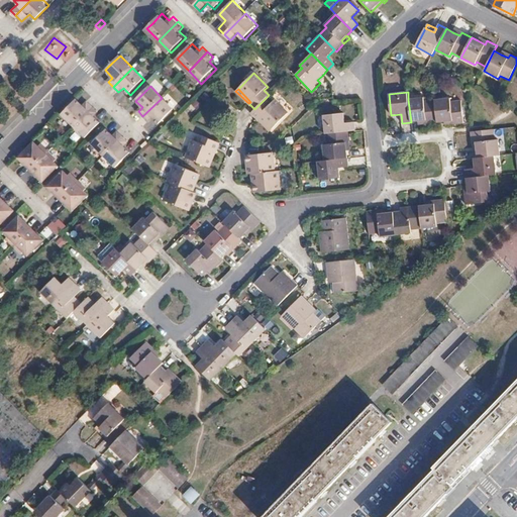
[(162,98),(142,116),(148,122),(152,118),(160,125),(175,110),(162,98)]
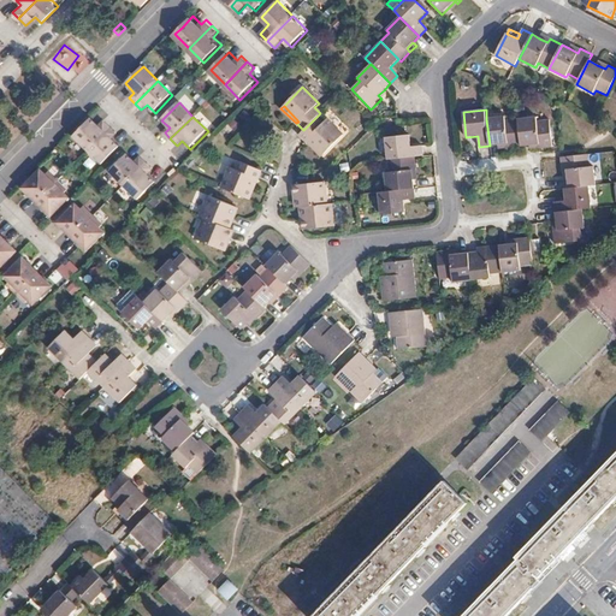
[(324,123),(317,117),(303,130),(300,135),(307,142),(309,140),(325,154),(343,135),(327,119),(324,123)]
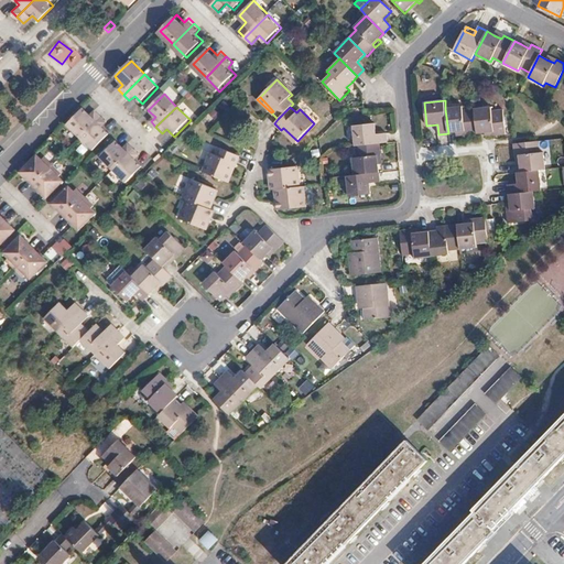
[(448,133),(456,132),(465,131),(465,136),(477,134),(474,109),(463,110),(463,107),(445,109),(448,133)]
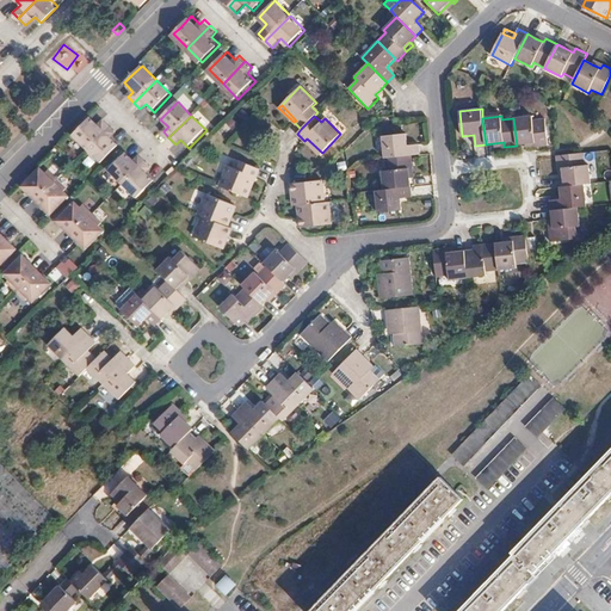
[(517,146),(525,144),(535,143),(536,148),(549,146),(545,119),(534,121),(532,116),(513,118),(517,146)]
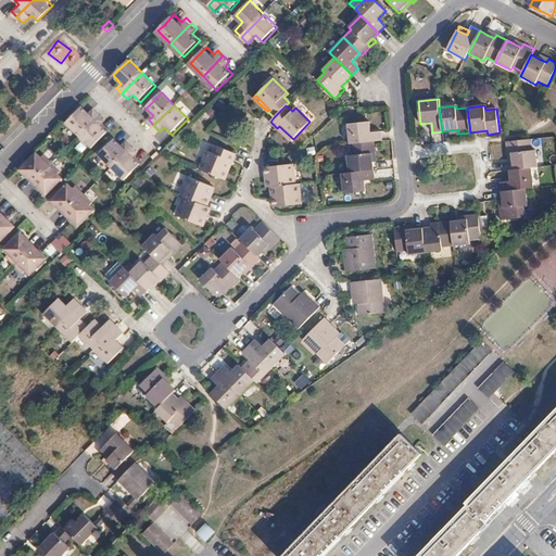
[(67,123),(80,136),(101,114),(96,109),(90,114),(83,106),(75,114),(67,123)]
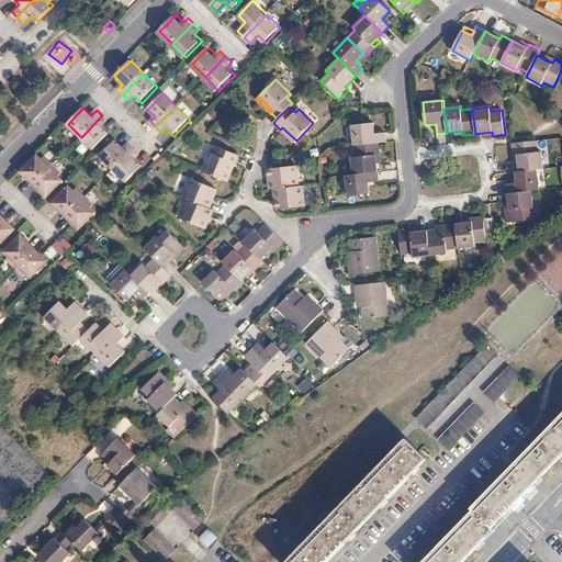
[(102,115),(81,137),(94,150),(111,134),(103,126),(108,122),(102,115)]
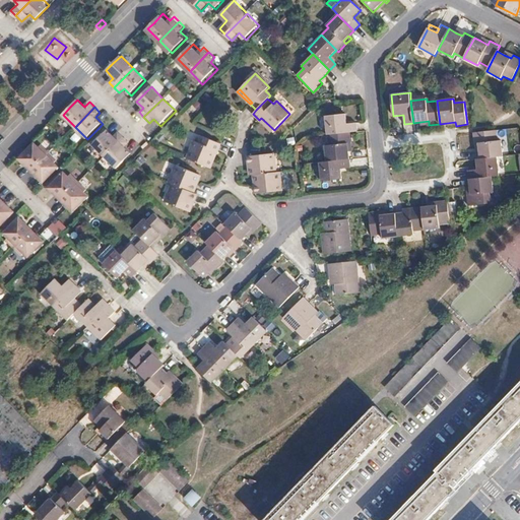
[(325,117),(327,135),(350,132),(358,132),(356,122),(347,123),(346,114),(325,117)]
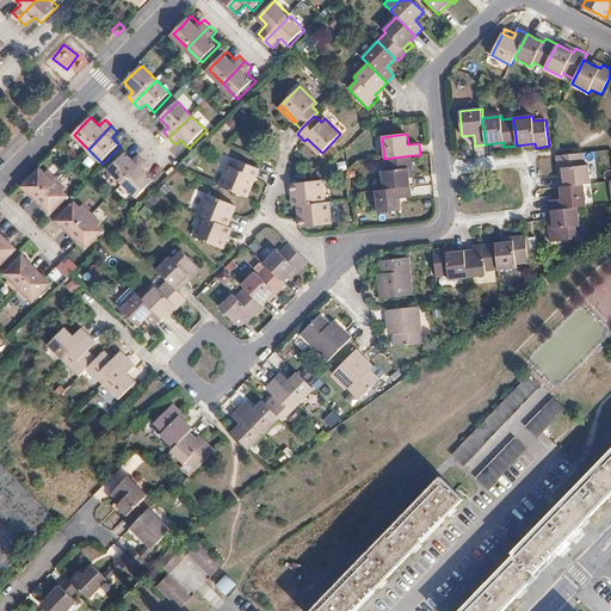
[(319,155),(322,153),(307,139),(304,141),(319,155)]
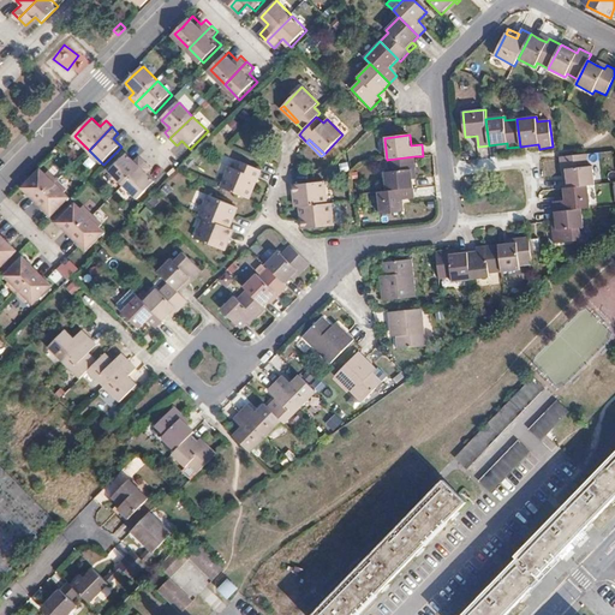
[(489,145),(478,147),(479,156),(490,156),(489,145)]
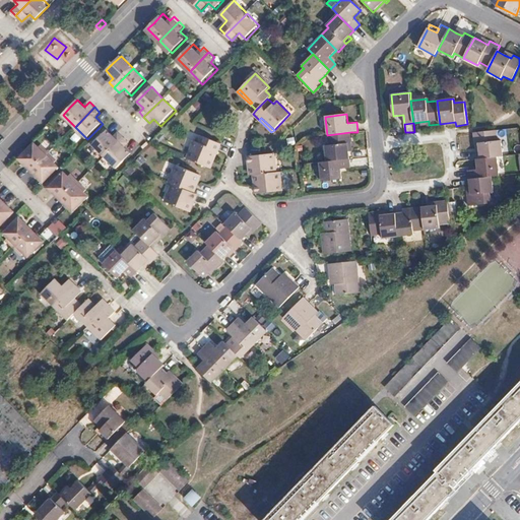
[(105,156),(125,137),(119,131),(115,136),(109,130),(93,145),(105,156)]
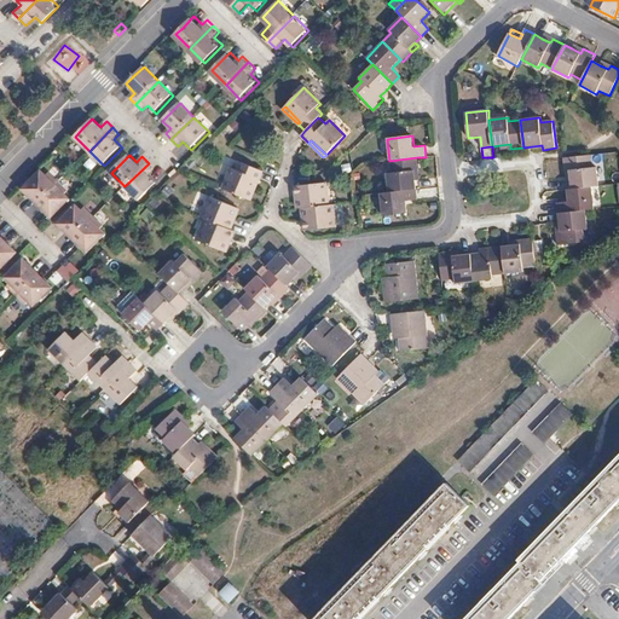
[(563,158),(565,172),(568,171),(570,180),(571,189),(593,186),(600,186),(597,167),(593,167),(591,155),(563,158)]
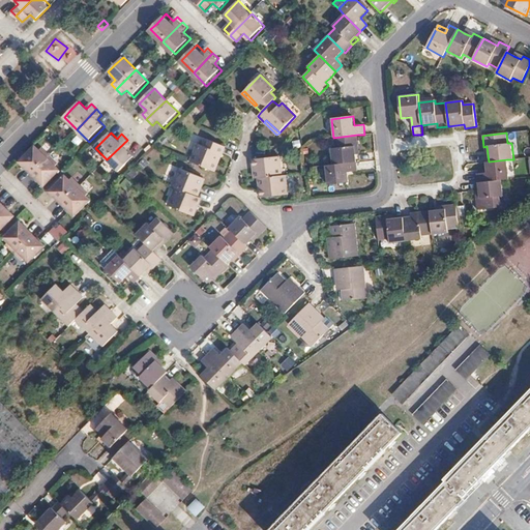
[(331,149),(333,165),(356,163),(356,155),(355,147),(359,147),(357,135),(333,138),(334,148),(331,149)]
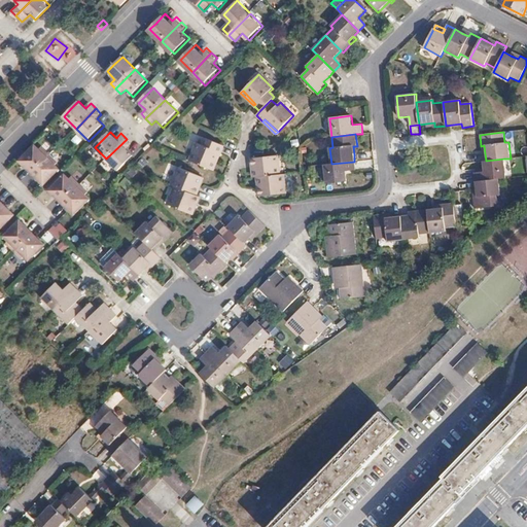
[(197,143),(189,162),(211,170),(218,152),(220,153),(223,145),(205,138),(202,145),(197,143)]
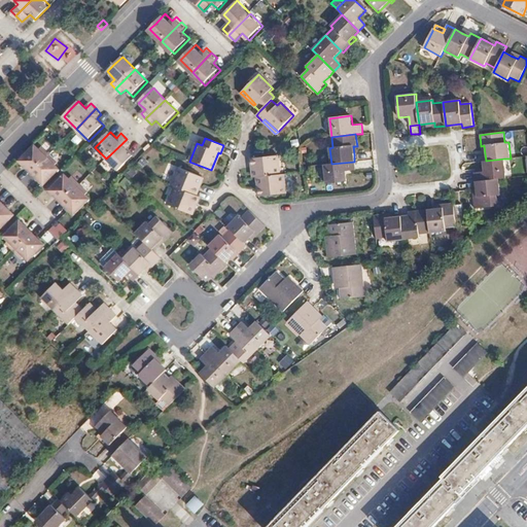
[(127,139),(106,159),(119,171),(135,155),(128,148),(132,144),(127,139)]
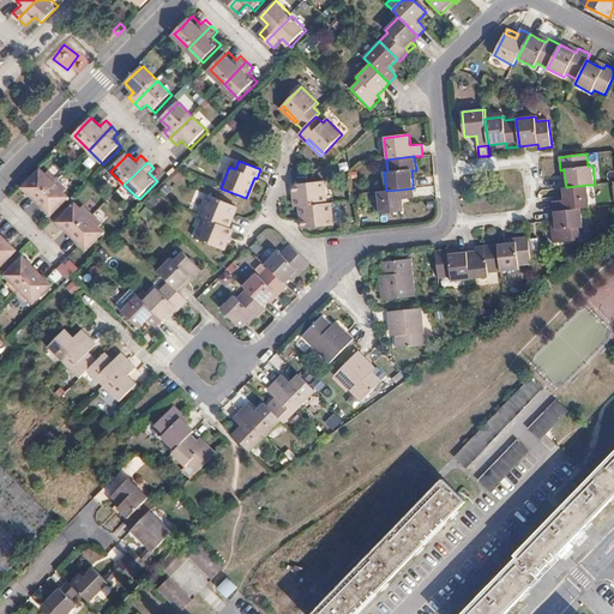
[(37,202),(59,180),(49,172),(47,174),(41,168),(31,178),(23,187),(37,202)]
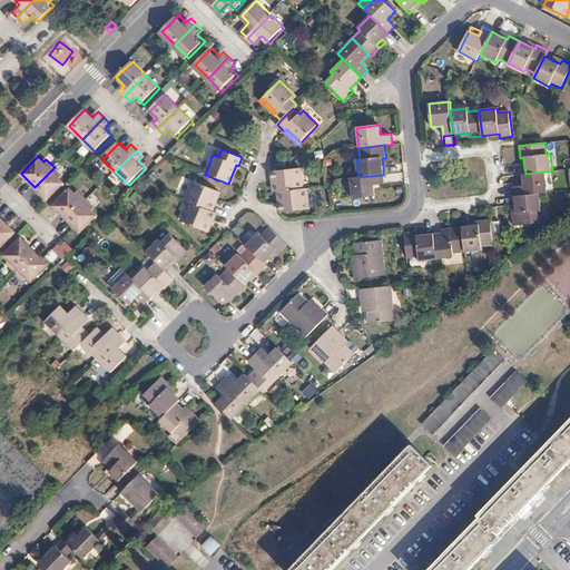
[(236,165),(228,184),(231,185),(238,166),(236,165)]
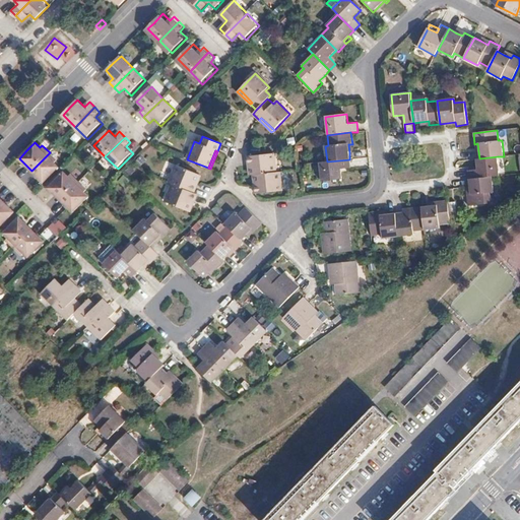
[(50,152),(31,171),(44,184),(60,168),(56,164),(58,161),(50,152)]
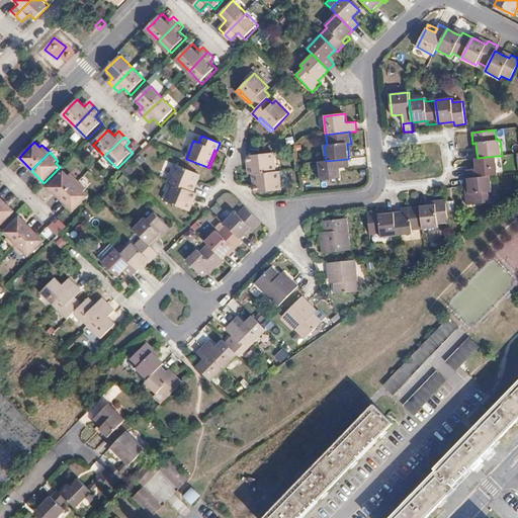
[(252,174),(256,174),(276,172),(273,153),(246,156),(248,165),(251,165),(252,175),(252,174)]
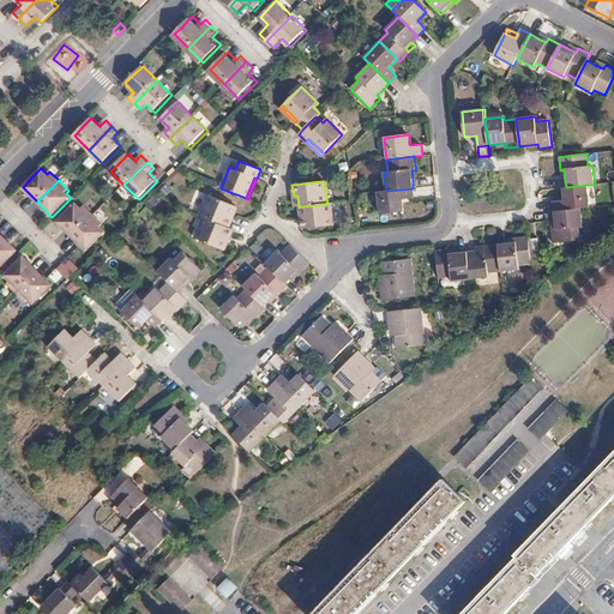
[(553,200),(554,212),(582,209),(590,208),(588,185),(566,187),(563,188),(564,199),(553,200)]
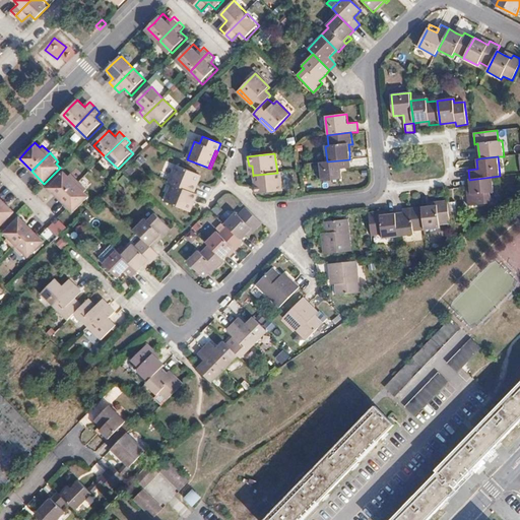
[(327,161),(320,163),(322,182),(343,179),(342,169),(350,168),(349,159),(327,161)]
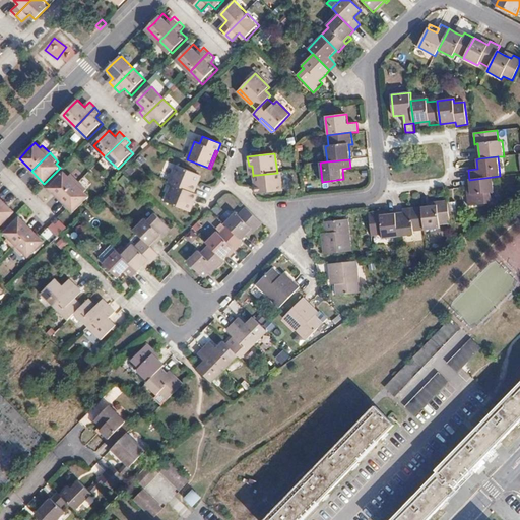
[(169,183),(172,185),(194,193),(197,185),(195,184),(199,175),(176,166),(169,183)]
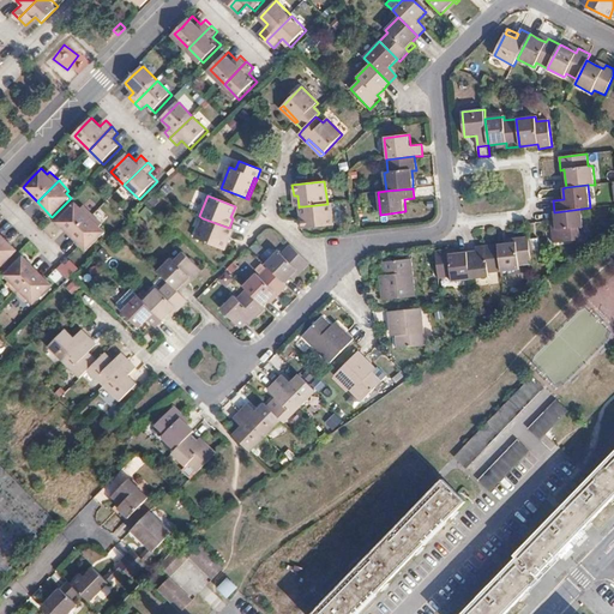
[(327,204),(304,206),(305,218),(300,220),(302,229),(333,226),(331,203),(327,204)]
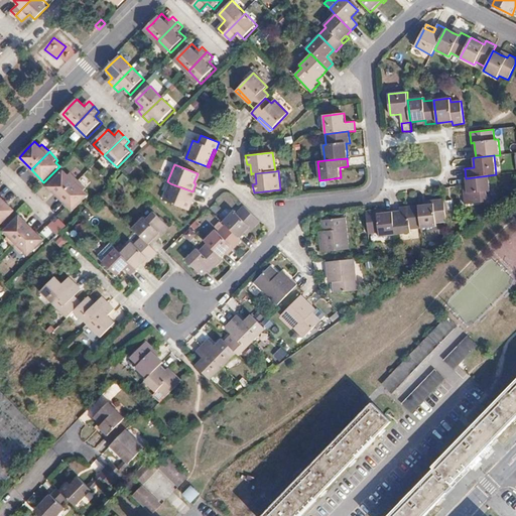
[(48,186),(60,200),(79,180),(71,173),(69,175),(63,171),(48,186)]
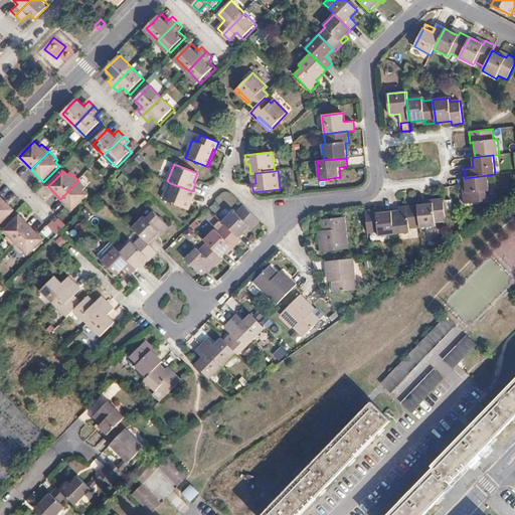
[(489,190),(488,175),(465,178),(466,185),(467,192),(463,193),(464,204),(487,201),(486,191),(489,190)]
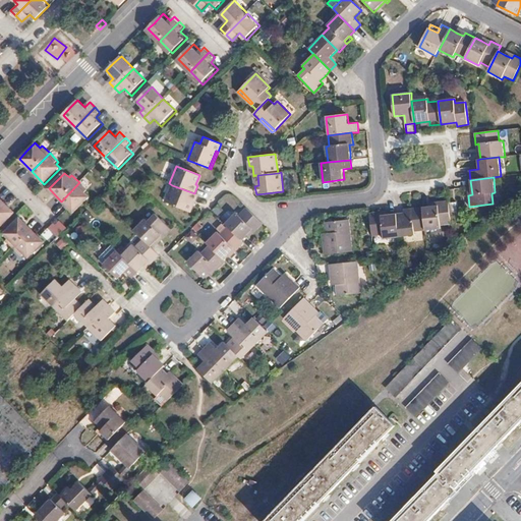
[(89,191),(79,182),(61,201),(74,214),(90,197),(85,193),(89,191)]
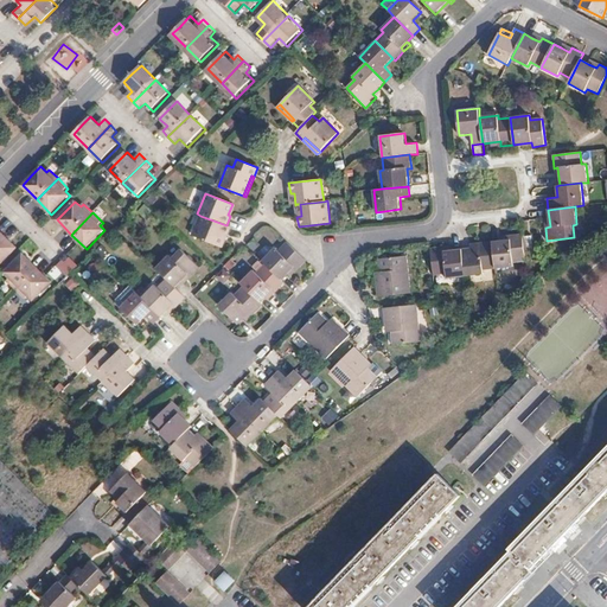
[(193,236),(219,247),(224,235),(227,236),(230,227),(227,225),(200,216),(193,236)]
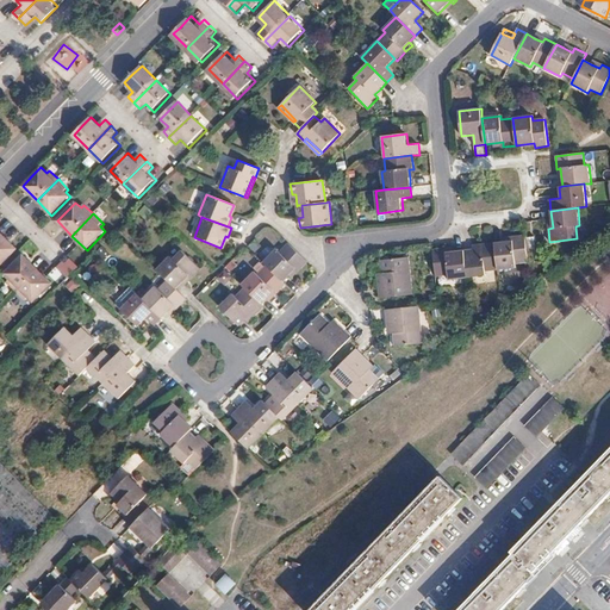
[(512,241),(504,242),(495,243),(498,269),(517,268),(516,263),(528,262),(526,235),(512,236),(512,241)]
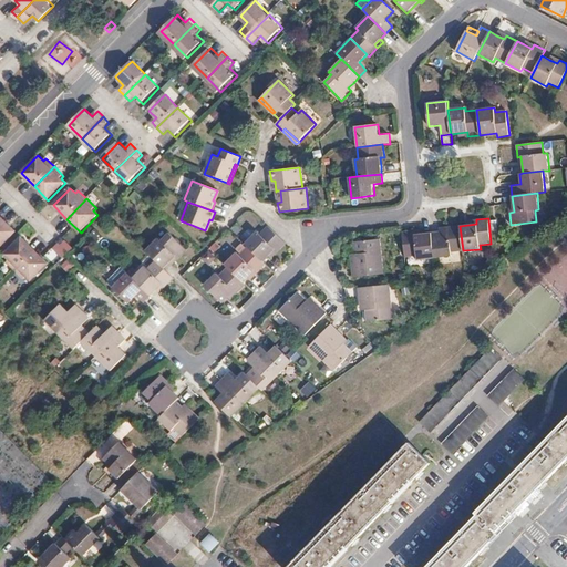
[(2,219),(0,222),(0,248),(17,233),(2,219)]
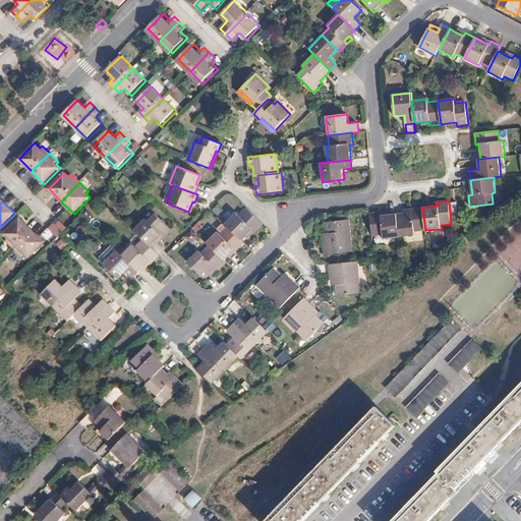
[(264,224),(246,208),(239,216),(236,213),(225,224),(227,227),(241,241),(247,235),(252,229),(255,232),(264,224)]
